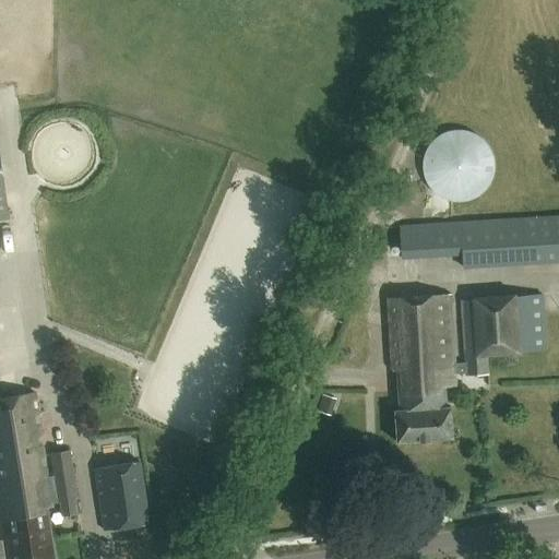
[(423,159),(421,166),(423,173),(424,178),(427,183),(430,189),(435,193),(440,198),(445,200),(452,202),(459,202),(464,201),(471,200),(476,198),(482,193),(486,189),(489,183),(492,178),(494,173),(495,166),(494,159),(492,153),(489,147),(486,142),(482,138),(476,134),(471,132),(464,130),(459,130),(452,130),(445,132),(440,134),(435,138),(430,142),(427,147),(424,153),(423,159)]
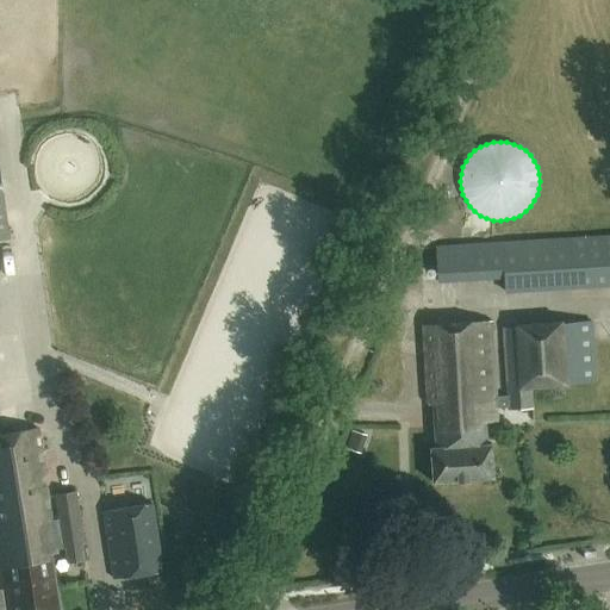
[(0,170),(0,238),(10,237),(0,170)]
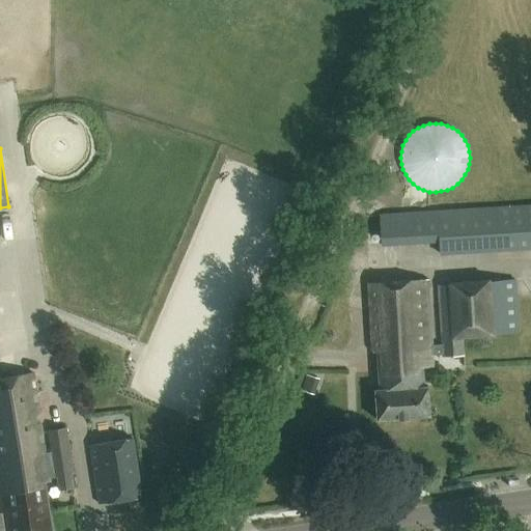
[(381,247),(439,243),(440,255),(530,249),(530,203),(498,206),(379,214),(381,247)]
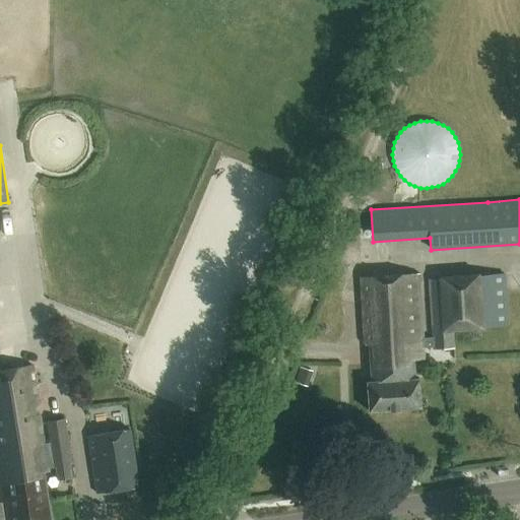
[(432,337),(424,337),(419,274),(361,278),(365,345),(369,345),(371,381),(367,382),(369,411),(421,407),(419,378),(415,378),(414,360),(425,360),(424,348),(433,347),(434,349),(454,348),(453,329),(483,327),(483,326),(508,325),(505,274),(429,279),(432,337)]
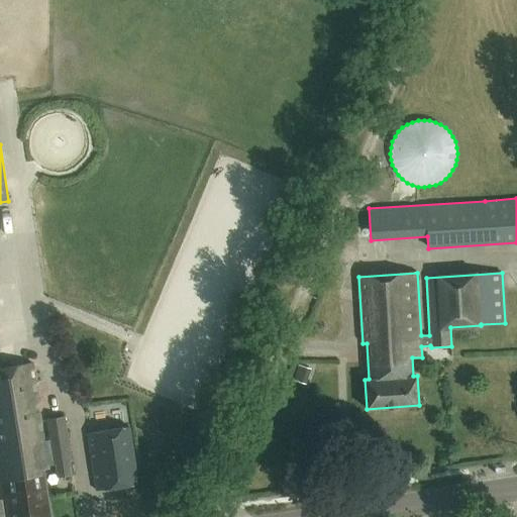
[(49,516),(42,470),(48,469),(48,466),(55,464),(58,478),(72,476),(71,461),(73,461),(66,416),(46,418),(49,439),(44,441),(32,363),(0,368),(0,500),(4,500),(6,516),(49,516)]
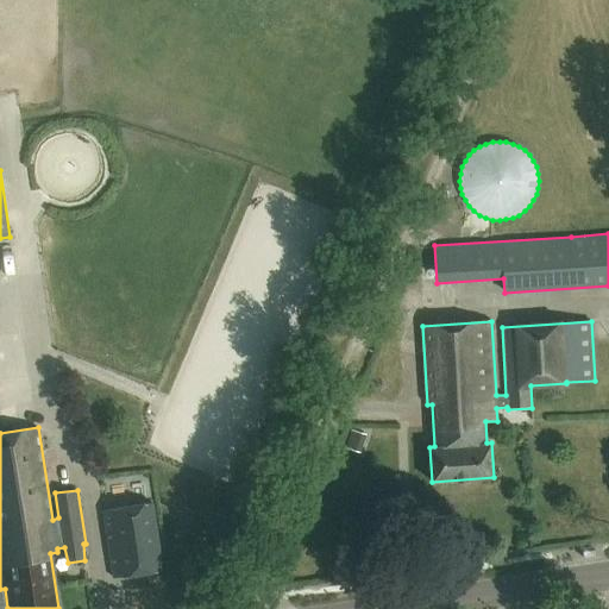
[(102,510),(112,578),(163,571),(154,503),(102,510)]
